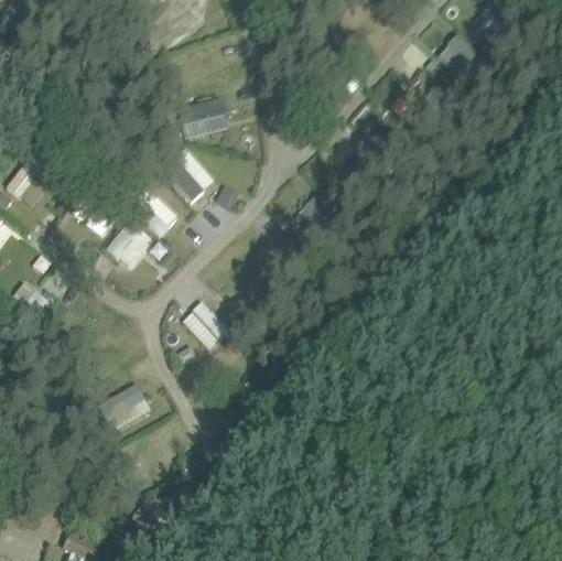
[(486,0),(479,7),(506,34),(519,22),(497,0),(486,0)]
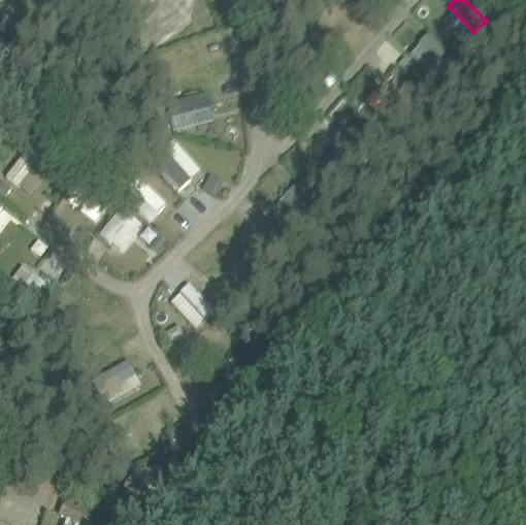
[(430,30),(408,51),(439,85),(462,64),(430,30)]
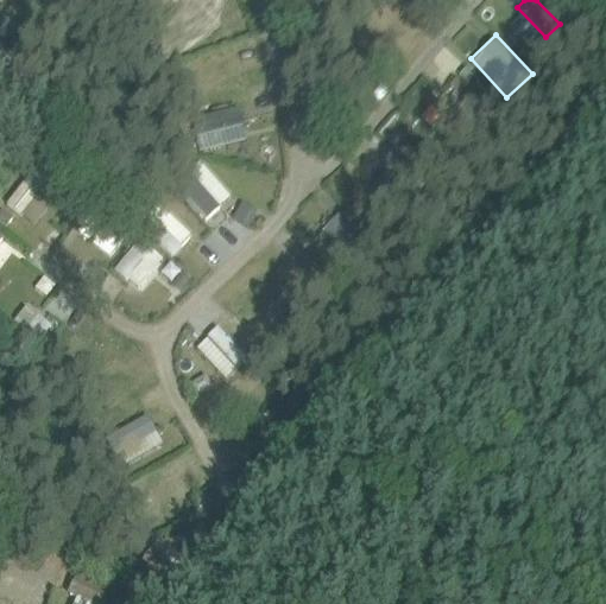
[(155,38),(144,48),(153,59),(165,49),(155,38)]
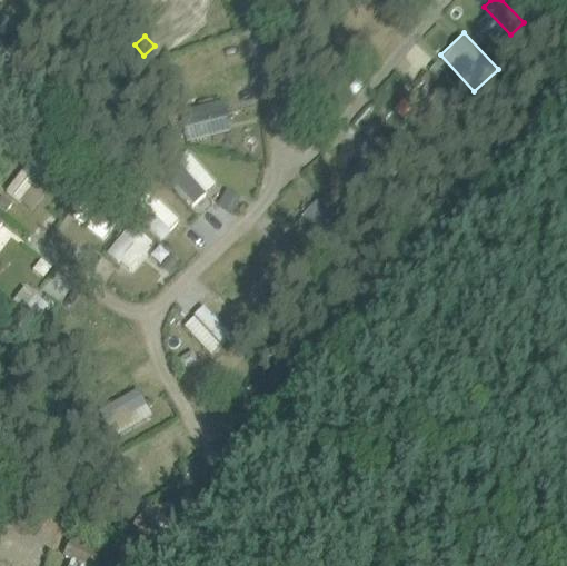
[(436,61),(428,69),(437,76),(444,68),(436,61)]
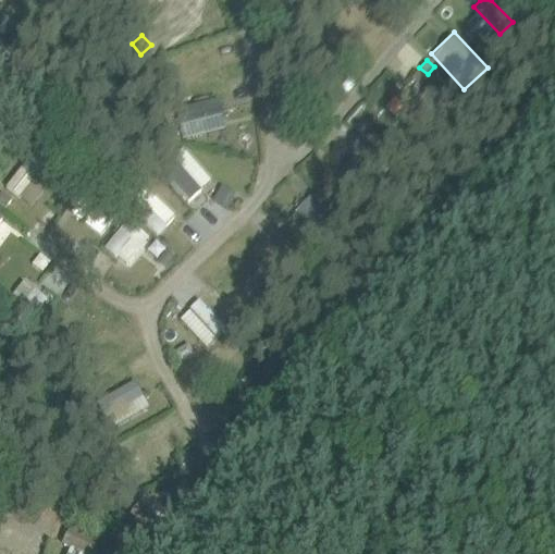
[(157,66),(146,72),(151,83),(162,77),(157,66)]
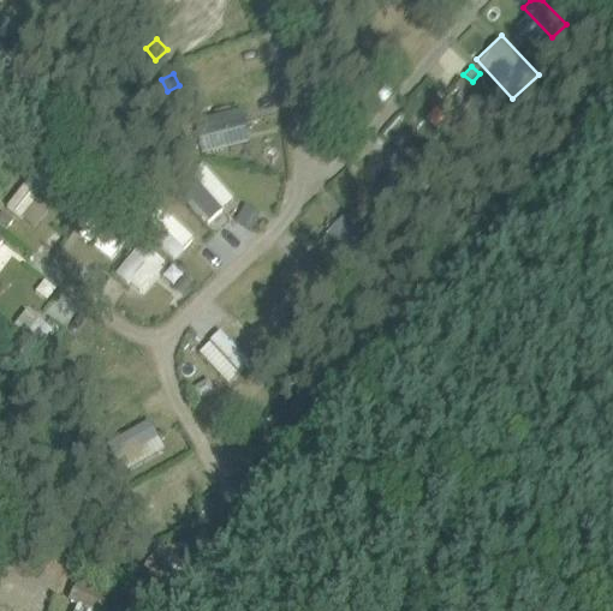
[(462,77),(453,84),(462,94),(470,87),(462,77)]
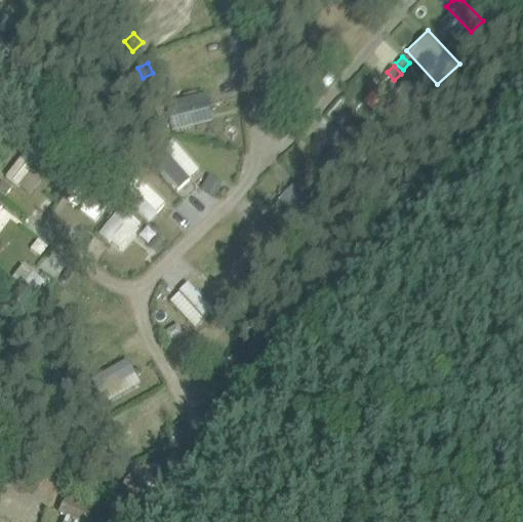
[(159,83),(148,87),(152,99),(161,96),(164,94),(159,83)]
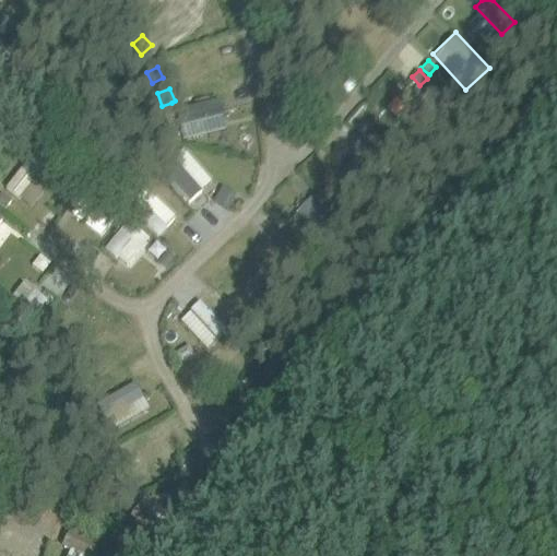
[(178,107),(185,135),(226,126),(220,98),(178,107)]
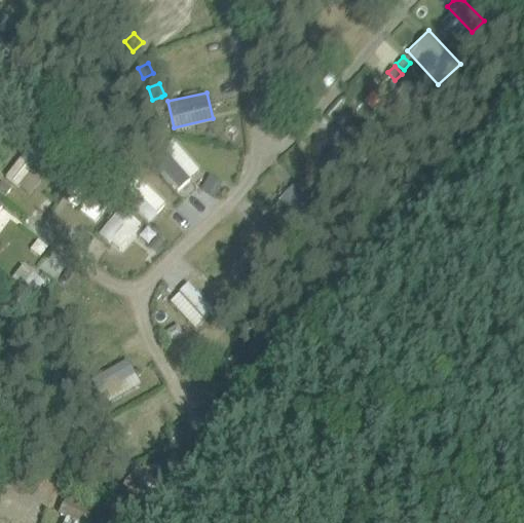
[(161,112),(152,114),(155,126),(164,124),(161,112)]
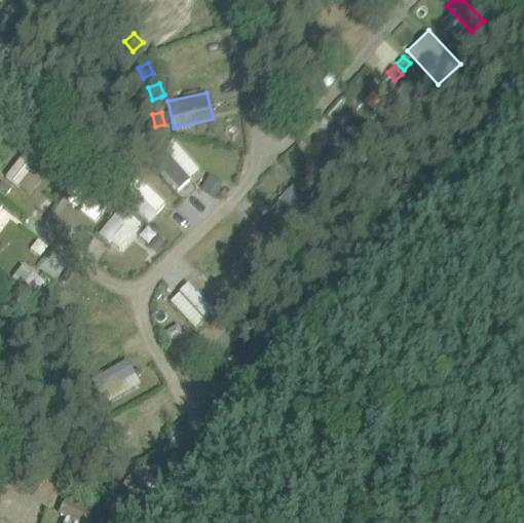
[(154,153),(182,184),(199,166),(172,137),(154,153)]
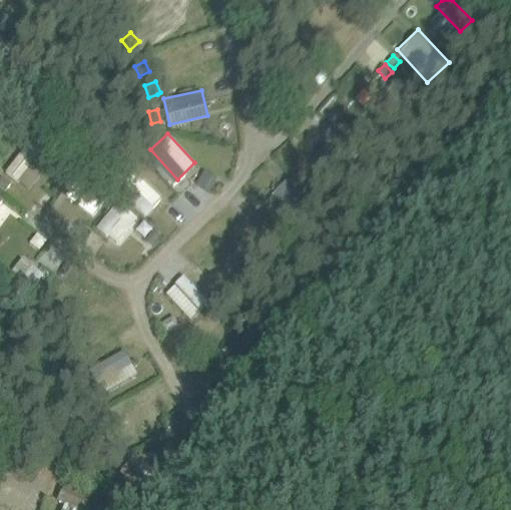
[(203,168),(195,182),(206,188),(214,174),(203,168)]
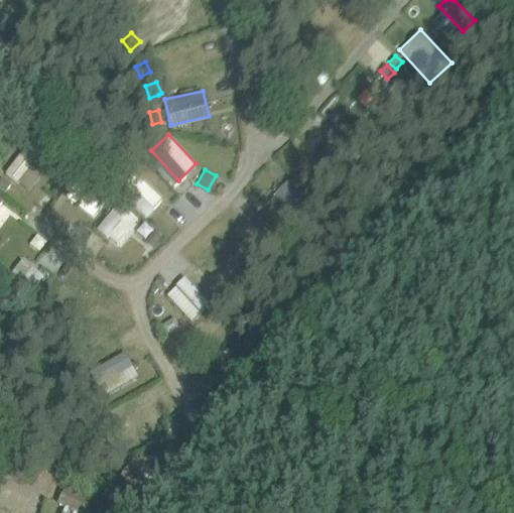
[(0,175),(0,186),(4,189),(9,182),(0,175)]
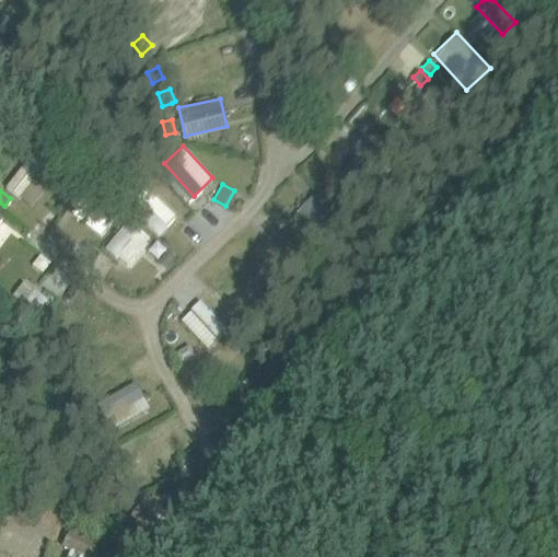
[(136,211),(157,233),(176,215),(155,194),(136,211)]
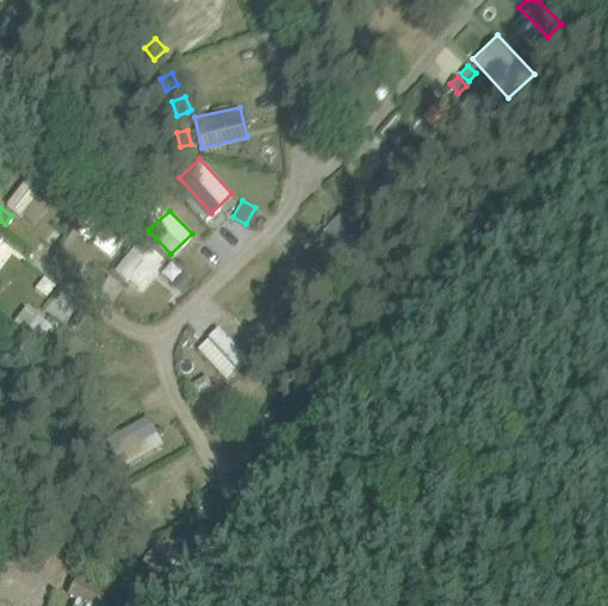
[(339,212),(323,229),(346,251),(363,235),(339,212)]
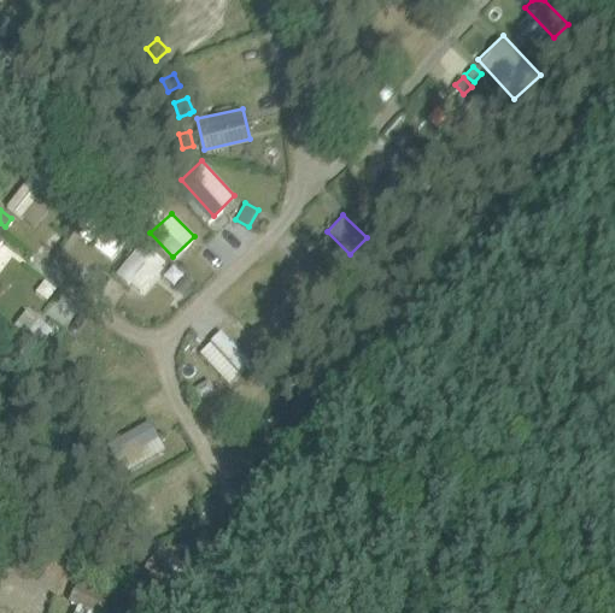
[(145,290),(165,258),(136,239),(116,271),(145,290)]
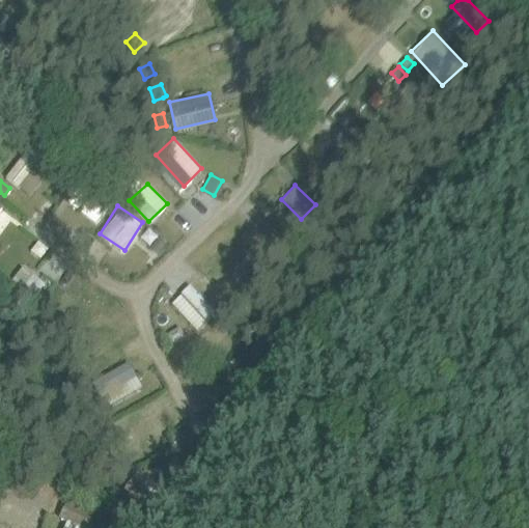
[(211,235),(203,243),(210,250),(218,244),(211,235)]
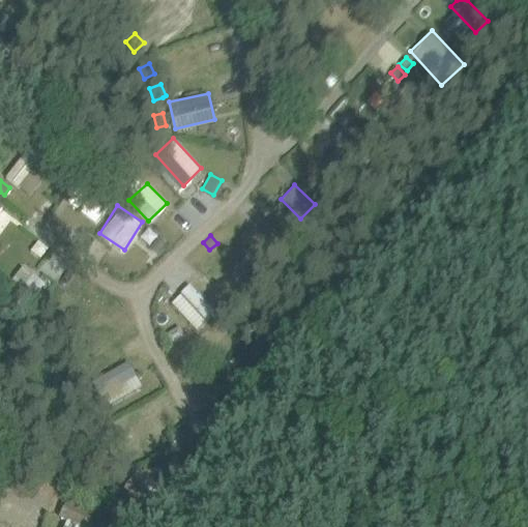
[(157,236),(148,246),(154,253),(164,242),(157,236)]
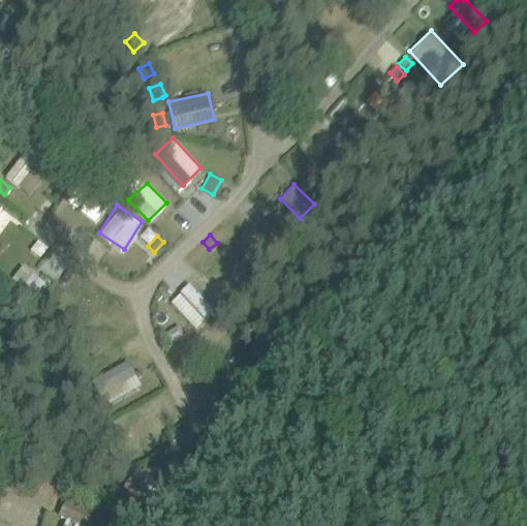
[(4,284),(24,303),(43,282),(24,264),(4,284)]
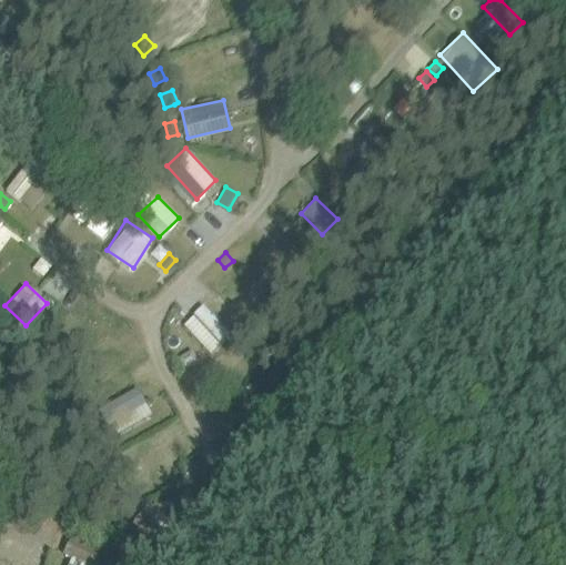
[(210,352),(231,333),(203,303),(182,322),(210,352)]
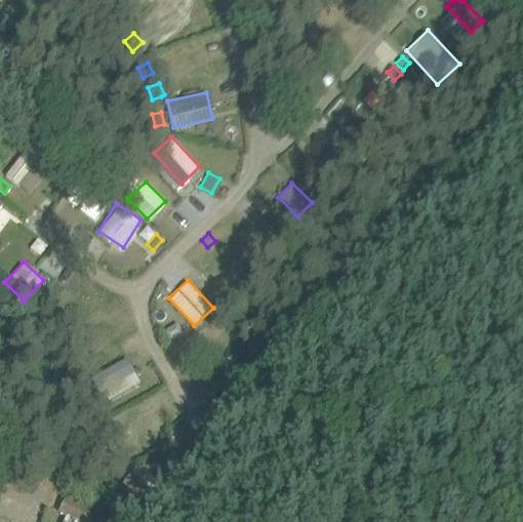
[(213,311),(205,319),(212,326),(220,319),(213,311)]
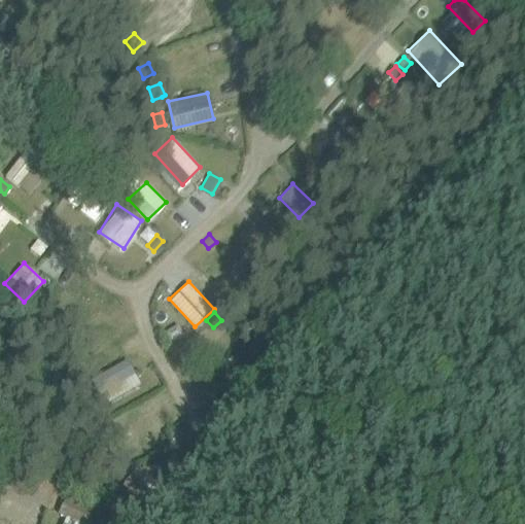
[(123,377),(139,370),(133,357),(95,374),(105,397),(127,388),(123,377)]
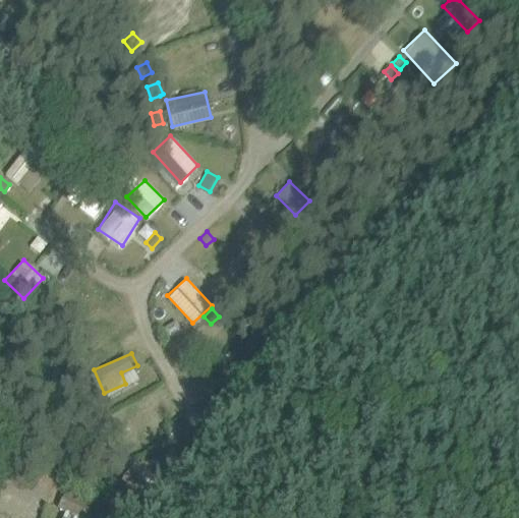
[(174,404),(165,409),(170,418),(179,413),(174,404)]
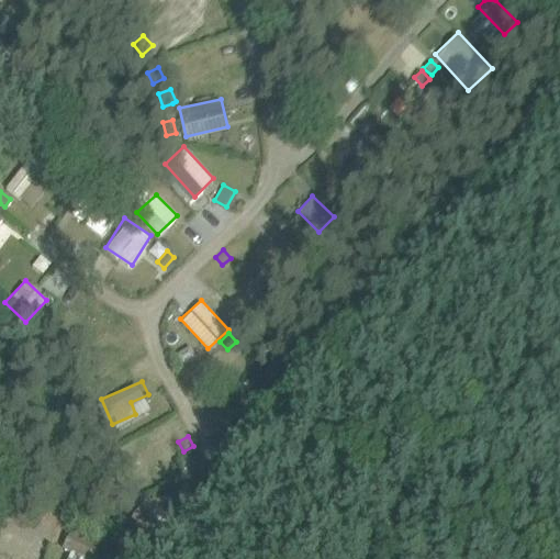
[(216,482),(209,488),(215,499),(224,492),(216,482)]
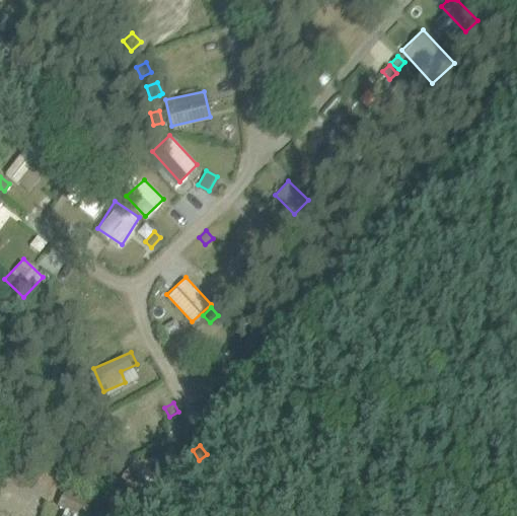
[(102,486),(97,498),(108,503),(114,491),(102,486)]
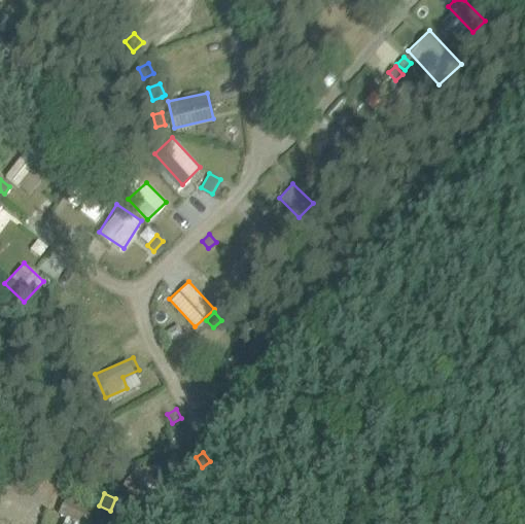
[(61,523),(101,523),(107,511),(67,494),(59,513),(65,516),(61,523)]
